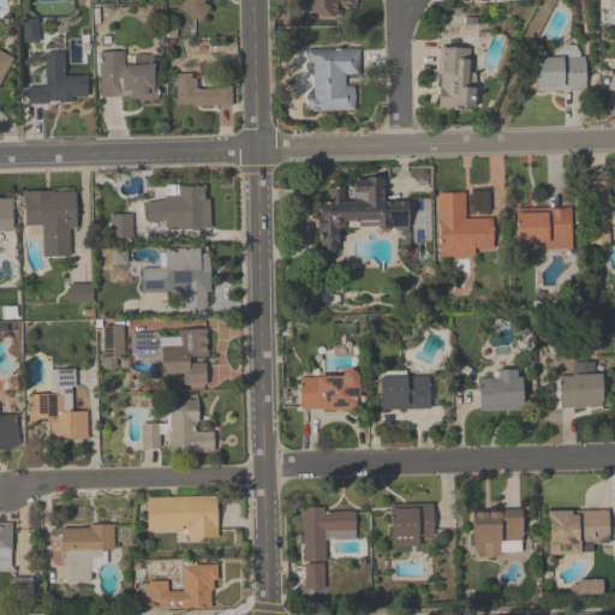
[(210,0),(183,0),(183,17),(210,17),(210,0)]
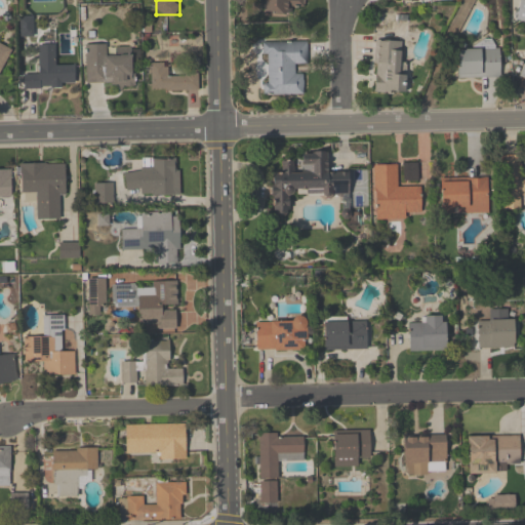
[(265,0),(304,0),(304,7),(291,8),(290,13),(265,12),(265,0)]
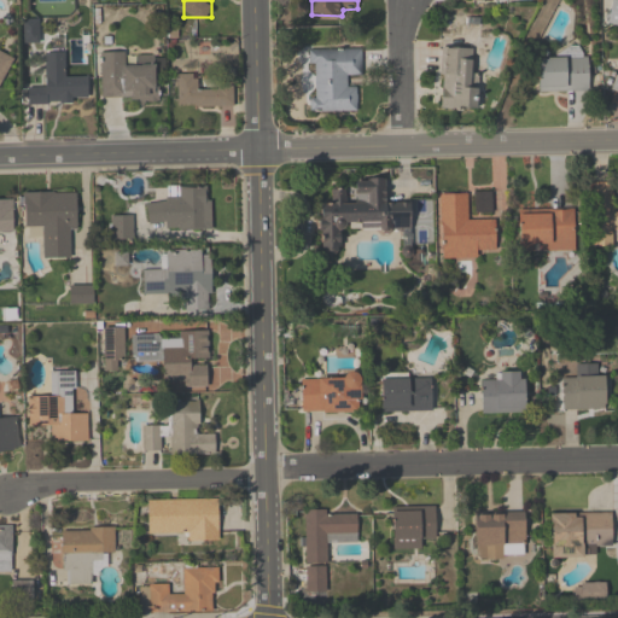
[(616,0),(617,0),(617,24),(606,22),(610,0),(616,0)]
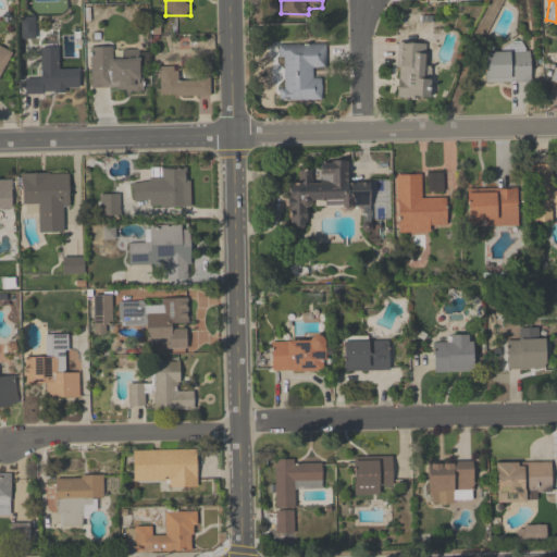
[(400,41),(430,45),(429,98),(396,98),(400,41)]
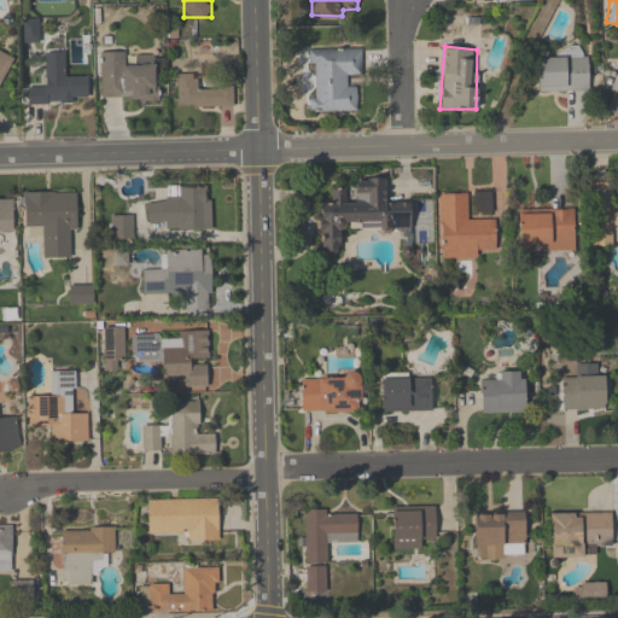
[(308,52),(361,50),(361,75),(349,76),(348,86),(357,86),(359,112),(309,112),(308,52)]
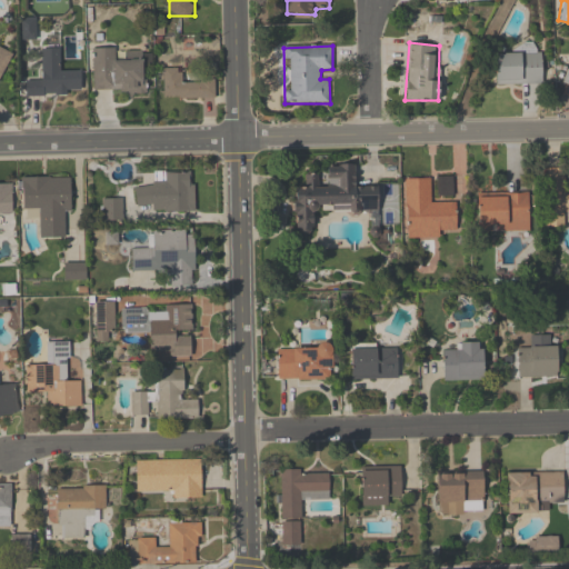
[(39,48),(59,47),(59,70),(81,71),(81,95),(26,97),(26,80),(41,81),(39,48)]
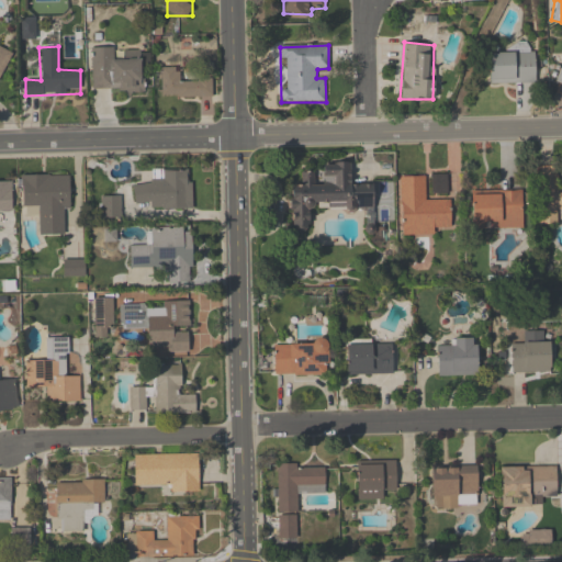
[(91,47),(113,46),(112,59),(123,59),(123,49),(141,49),(142,90),(92,90),(91,47)]
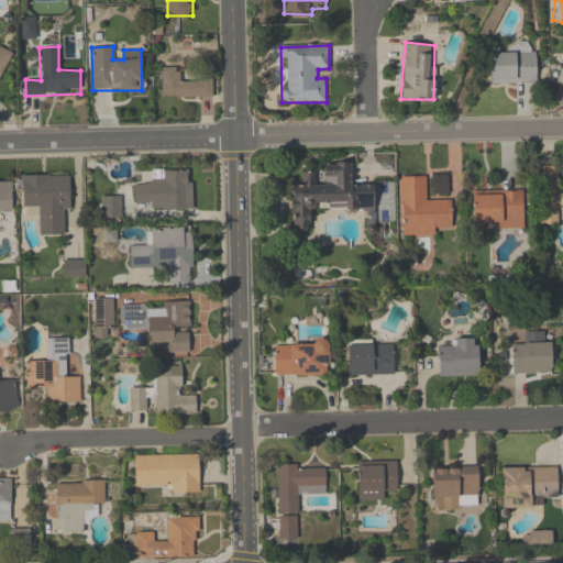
[(0,47),(13,54),(0,79),(0,47)]
